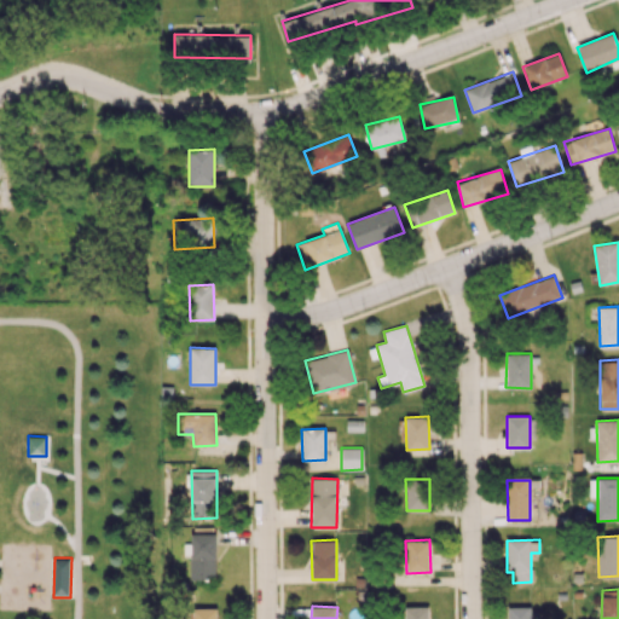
[(428,618),(429,607),(406,606),(405,618),(428,618)]
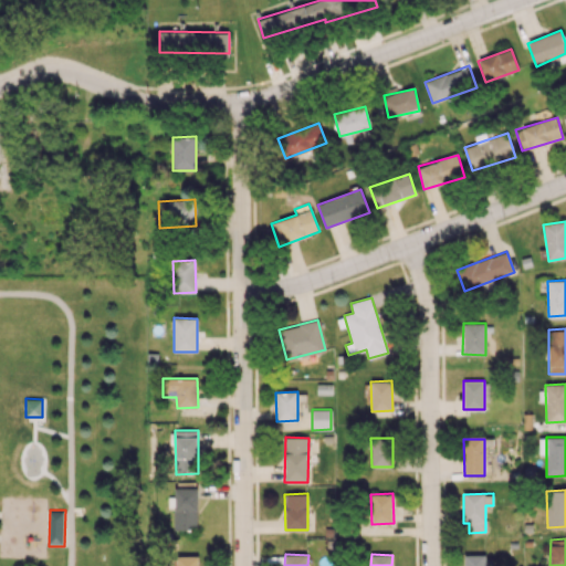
[(485,565),(485,555),(464,555),(464,565),(485,565)]
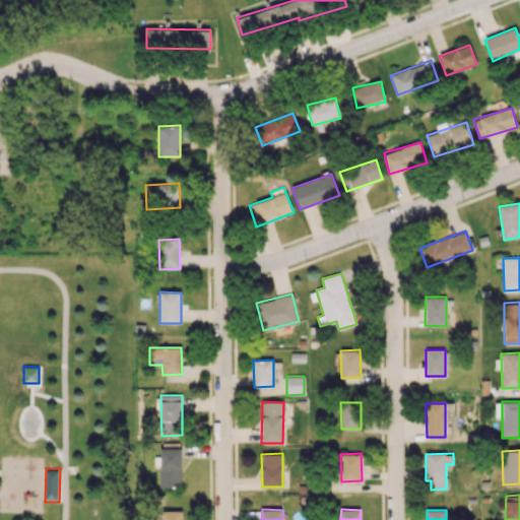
[(182,519),(182,511),(161,511),(161,519),(182,519)]
